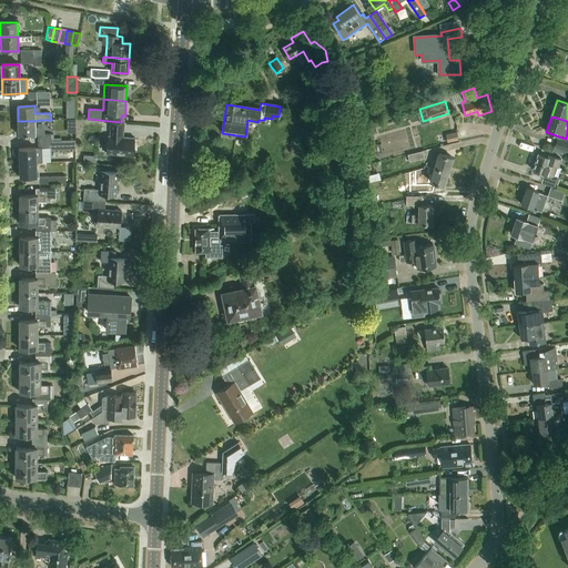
[(36,135),(36,127),(40,127),(40,120),(36,121),(18,121),(19,135),(36,135)]
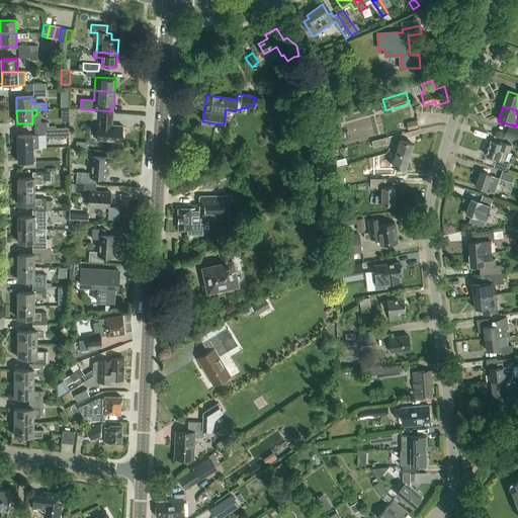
[(121,143),(123,126),(112,125),(113,113),(101,112),(100,124),(98,124),(97,141),(121,143)]
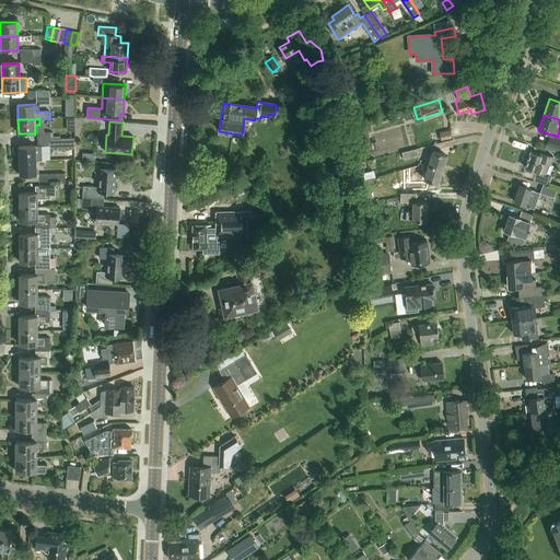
[(451,129),(440,131),(441,140),(452,138),(451,129)]
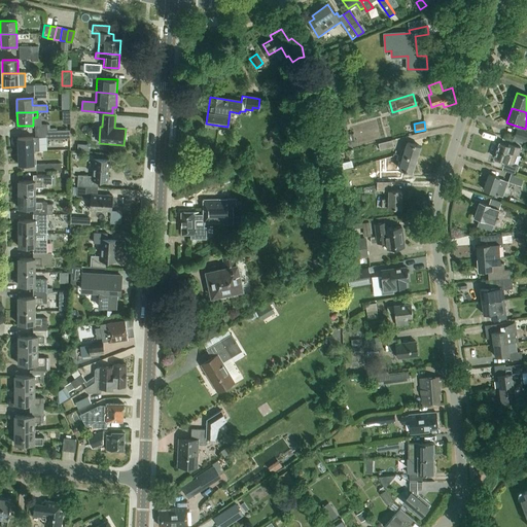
[(526,140),(526,131),(517,128),(513,140),(526,144),(526,140)]
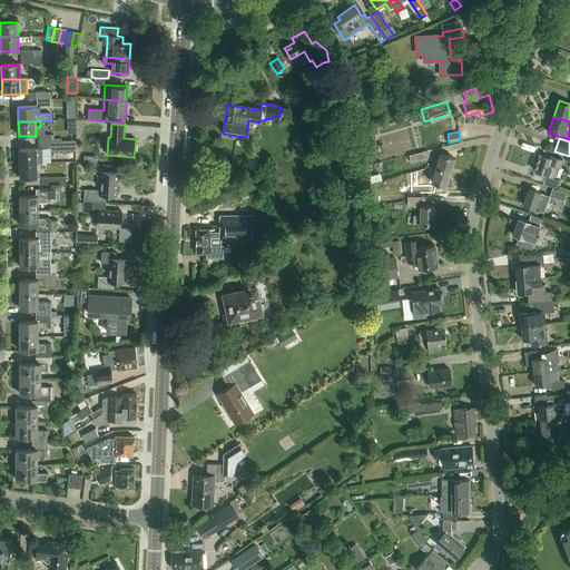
[(52,140),(38,141),(39,148),(51,147),(51,149),(75,148),(75,140),(65,140),(52,140)]
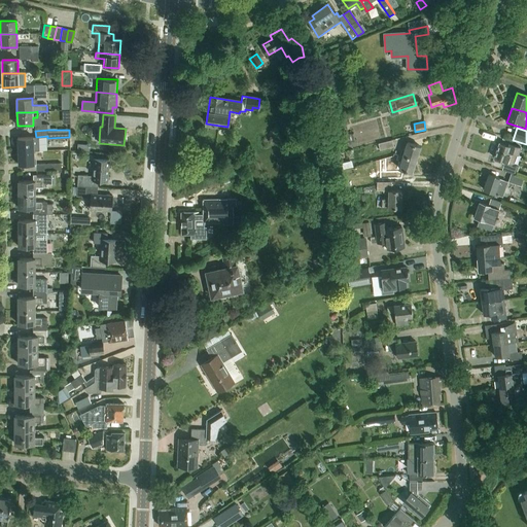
[(19,151),(34,151),(39,151),(38,137),(34,138),(18,138),(19,151)]
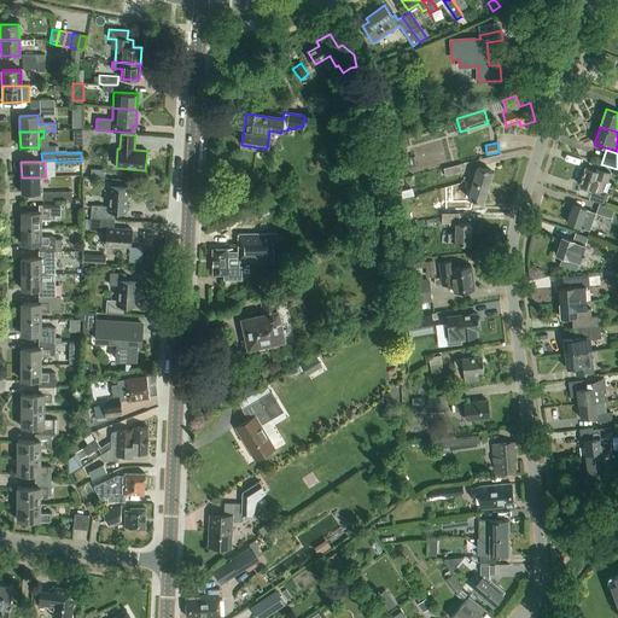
[(460,164),(444,169),(445,175),(462,172),(460,164)]
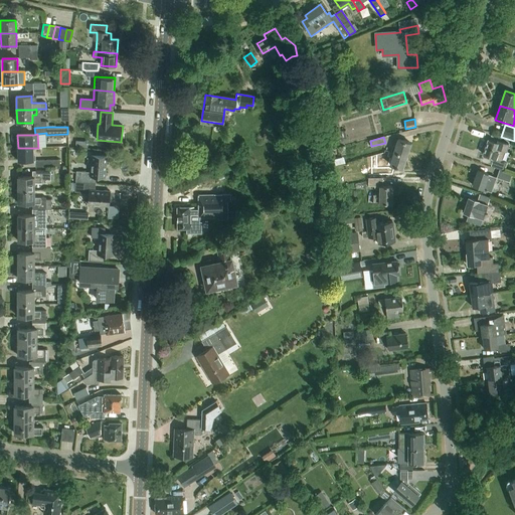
[(391,151),(406,156),(410,143),(398,139),(395,146),(392,146),(391,151)]
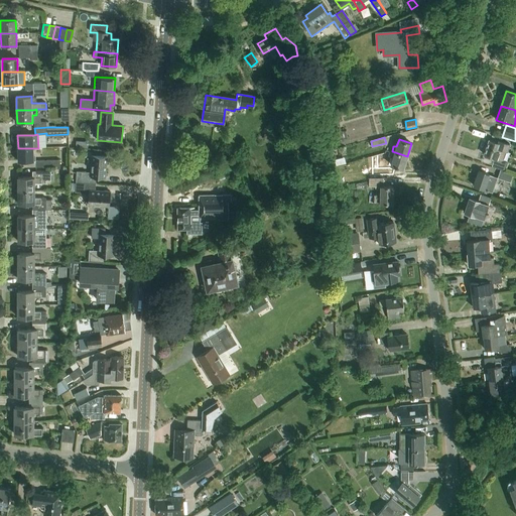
[(507,163),(501,160),(505,150),(507,151),(509,144),(498,140),(497,143),(489,140),(484,155),(494,158),(492,166),(505,170),(507,163)]
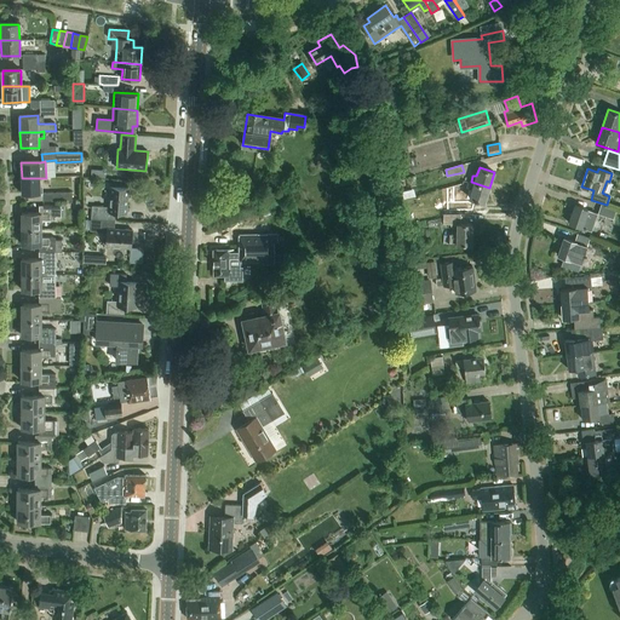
[(40,178),(22,178),(22,194),(40,194),(40,178)]
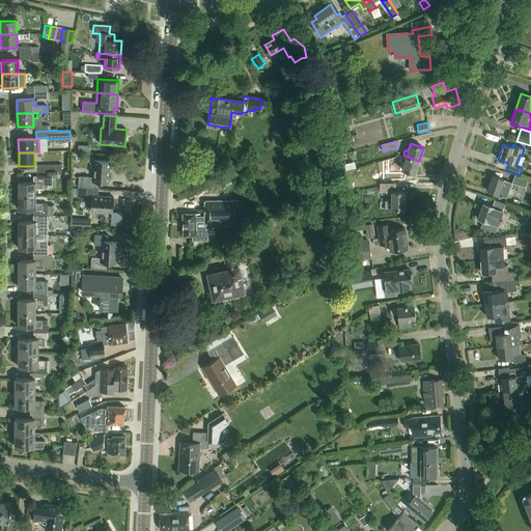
[(415,174),(419,161),(403,156),(401,162),(404,163),(401,170),(415,174)]
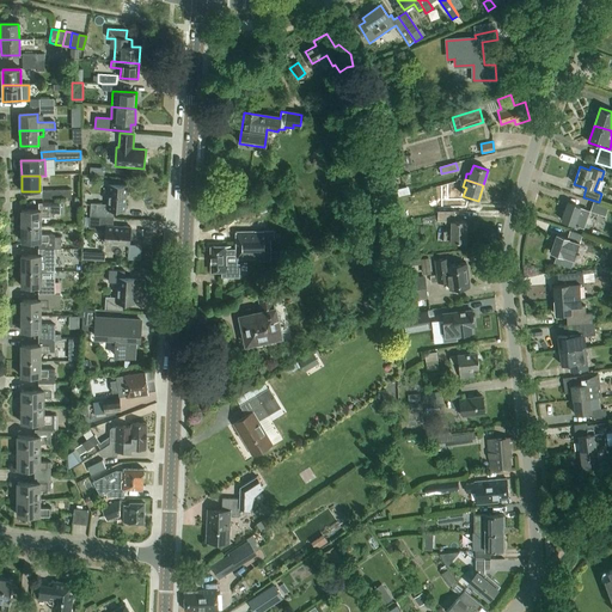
[(108,204),(97,203),(91,203),(90,216),(114,219),(114,210),(126,210),(127,187),(109,185),(108,204)]
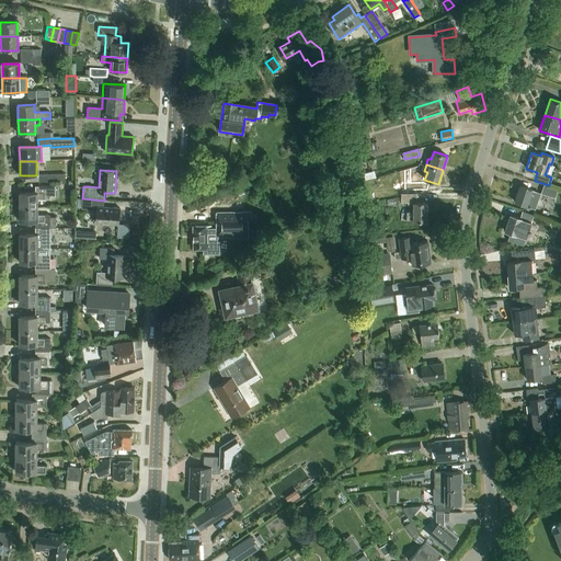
[(558,190),(544,184),(541,192),(556,197),(558,190)]
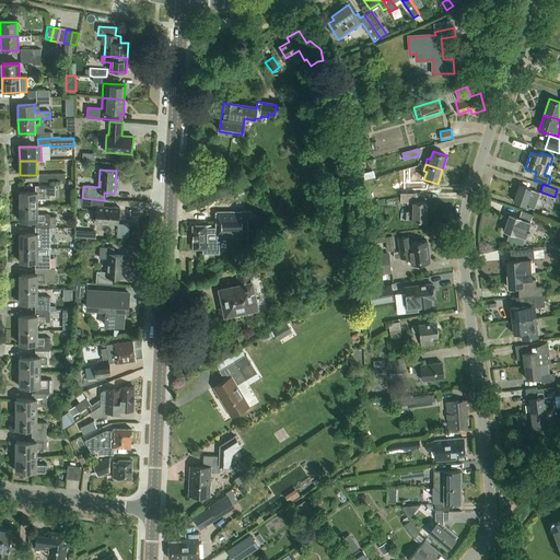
[(534,208),(537,199),(538,194),(531,191),(531,189),(520,185),(514,201),(525,206),(525,205),(534,208)]
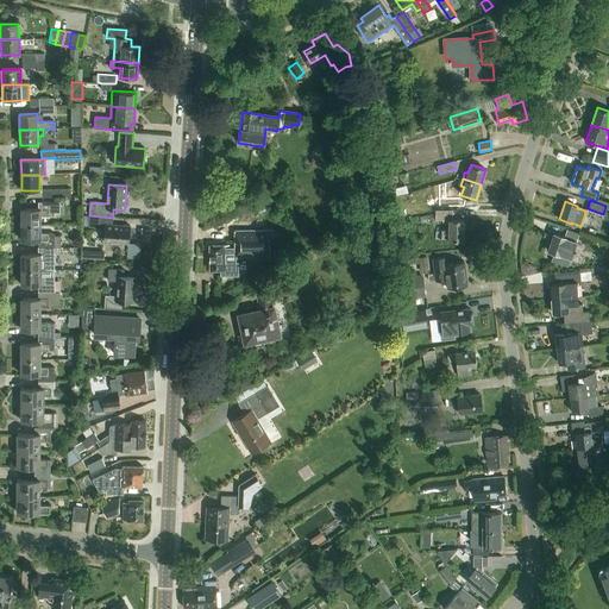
[(60,202),(55,202),(38,202),(38,209),(22,209),(22,225),(41,225),(41,217),(55,217),(55,213),(60,213),(60,202)]
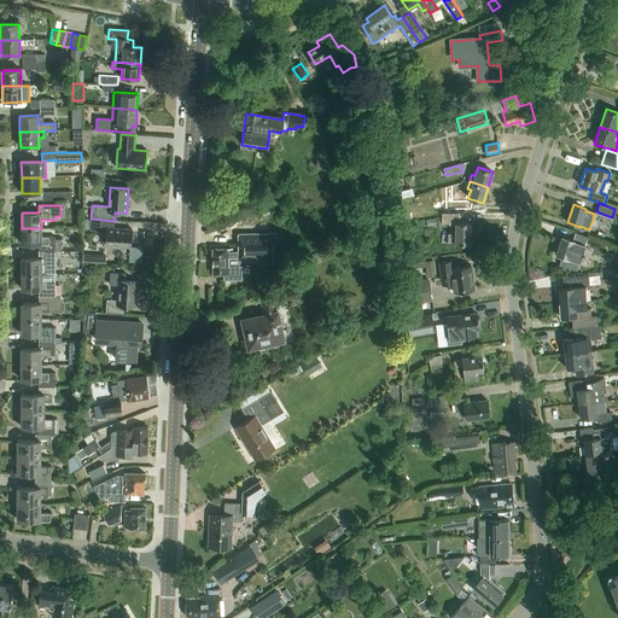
[(470,245),(471,225),(460,223),(460,214),(443,214),(443,223),(456,223),(456,234),(448,233),(448,244),(470,245)]
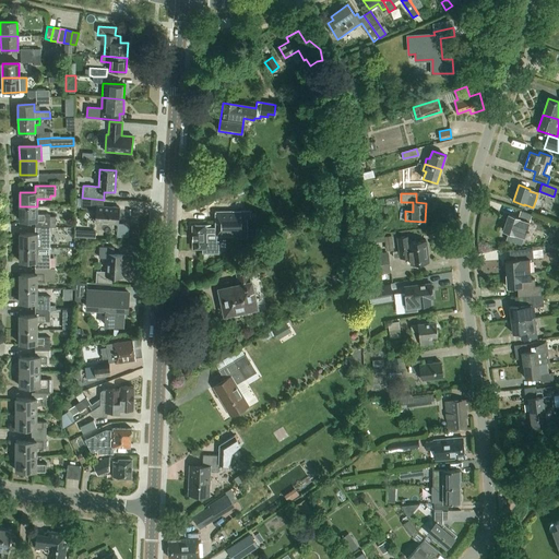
[(103,206),(104,200),(82,198),(81,210),(96,211),(96,223),(118,224),(119,207),(103,206)]
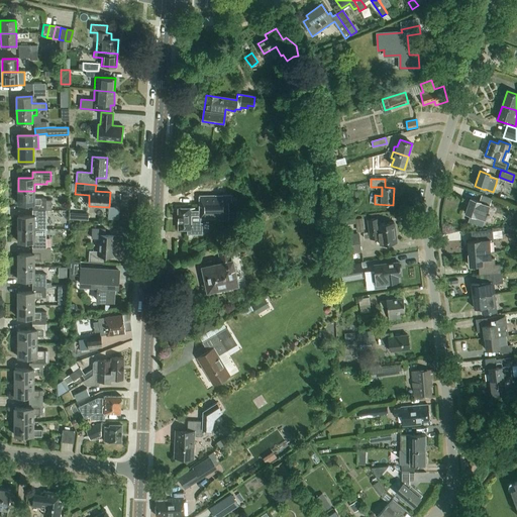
[(52,200),(46,200),(46,198),(34,198),(34,191),(18,191),(18,204),(32,204),(32,210),(46,210),(52,210),(52,200)]
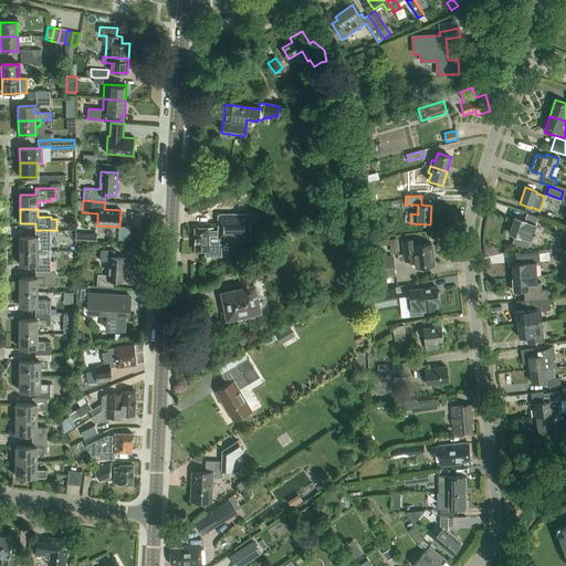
[(380,210),(369,210),(370,222),(380,222),(380,210)]
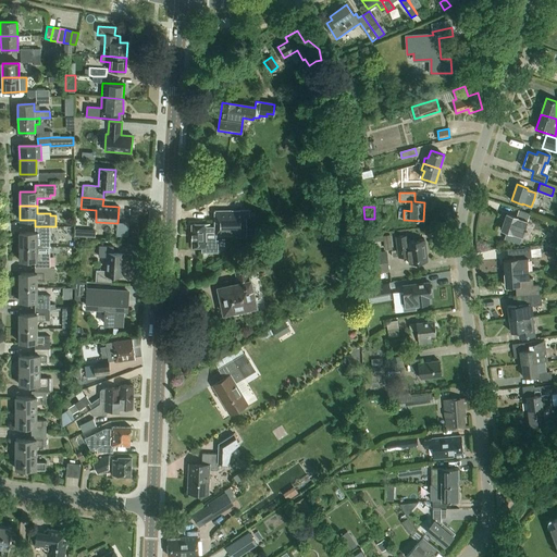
[(500,230),(507,232),(504,239),(516,244),(520,245),(527,227),(531,214),(519,210),(516,218),(507,214),(500,230)]
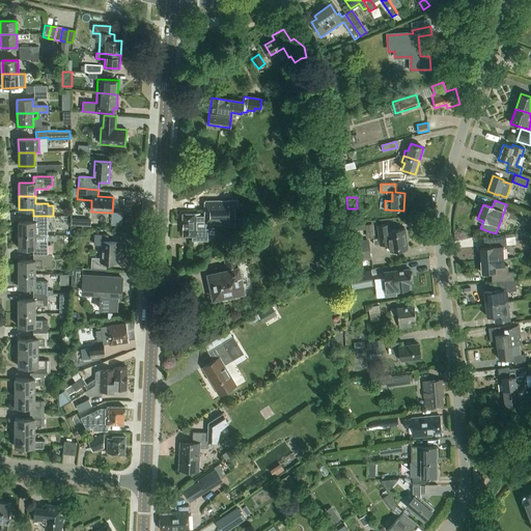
[(199,214),(183,214),(184,235),(192,235),(192,240),(207,240),(207,232),(222,232),(222,226),(233,226),(233,201),(205,201),(205,218),(199,218),(199,214)]
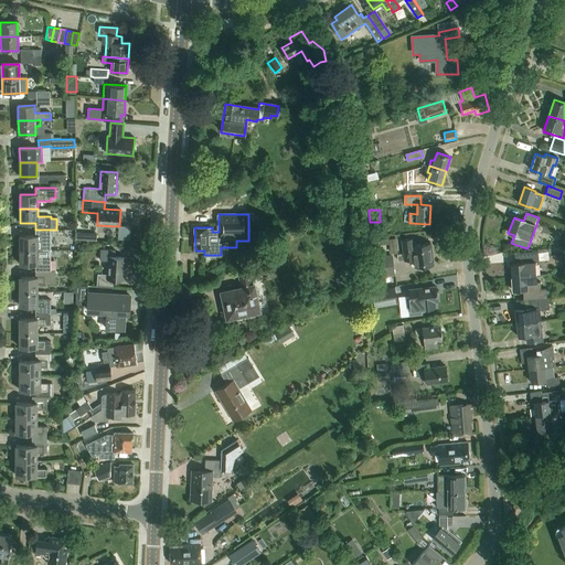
[(51,251),(51,230),(35,230),(35,236),(20,236),(20,251),(51,251)]
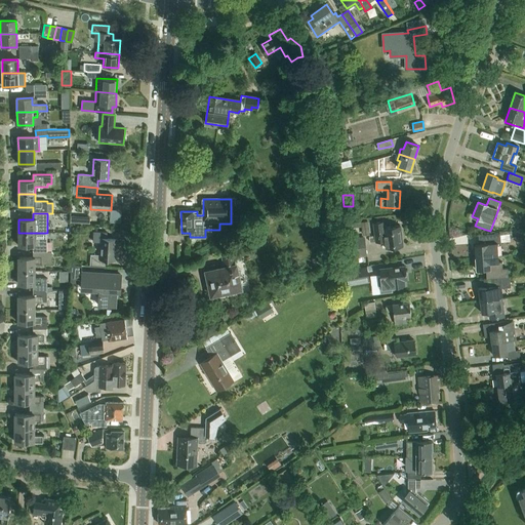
[(368,220),(361,221),(361,226),(362,235),(369,234),(368,220)]
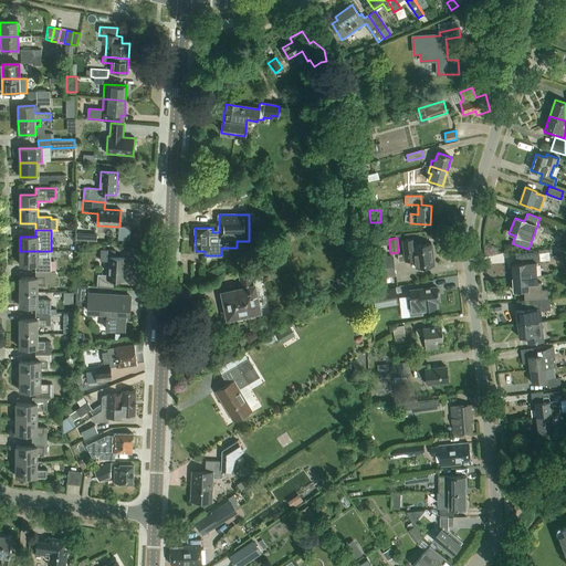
[(398,255),(399,259),(432,255),(431,243),(413,245),(413,239),(402,240),(404,254),(398,255)]
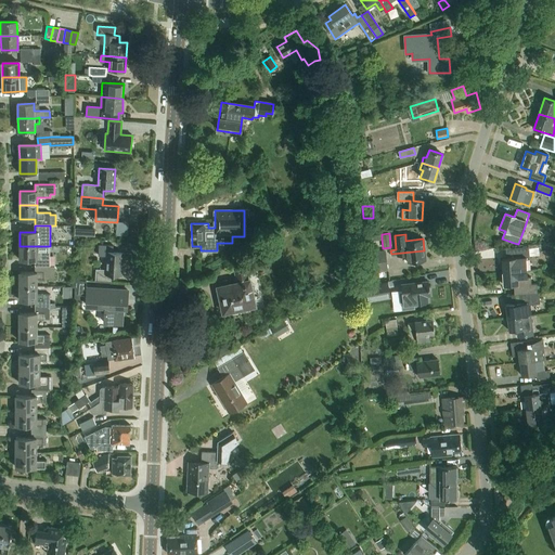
[(97,269),(95,281),(112,282),(112,275),(123,275),(124,254),(113,253),(114,246),(99,245),(99,256),(107,256),(106,270),(97,269)]
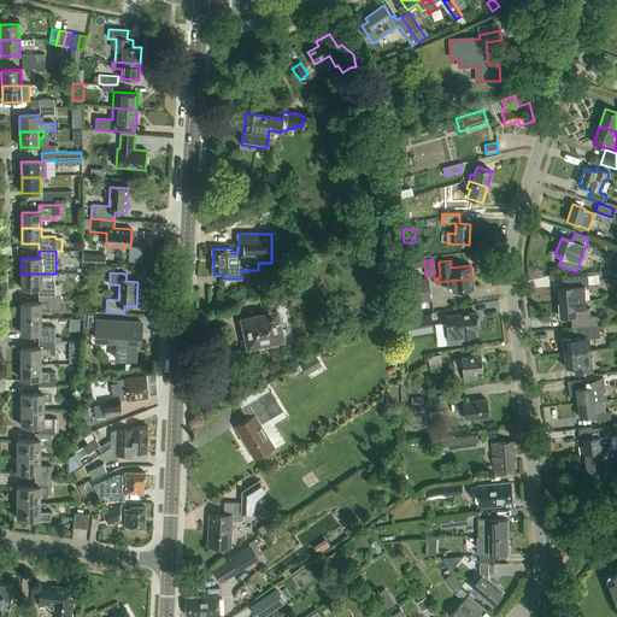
[(39,297),(56,295),(56,274),(22,274),(22,289),(39,289),(39,297)]
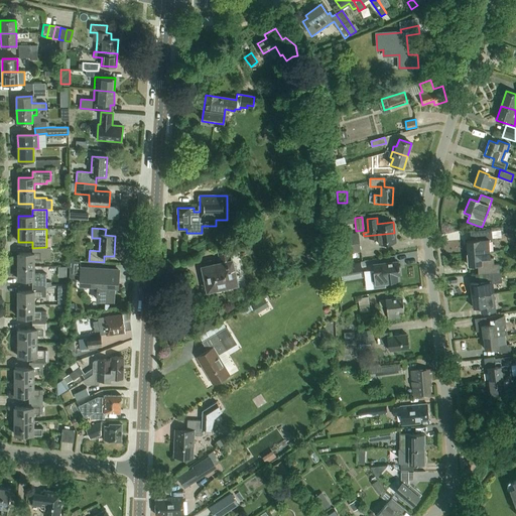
[(480,240),(467,241),(467,253),(481,252),(490,252),(489,242),(493,241),(492,230),(479,231),(479,236),(480,240)]
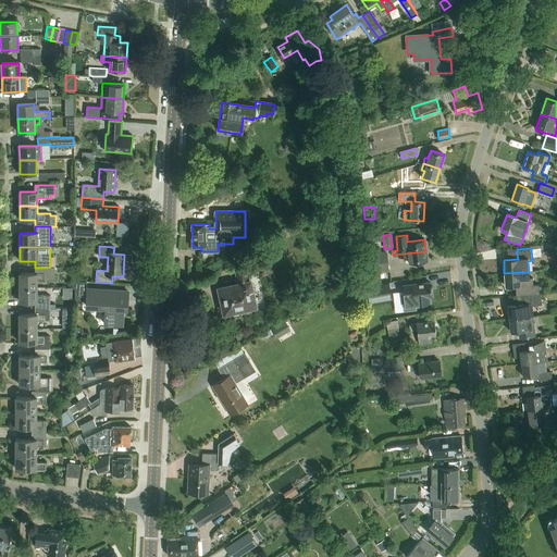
[(390,271),(386,251),(371,252),(374,273),(390,271)]
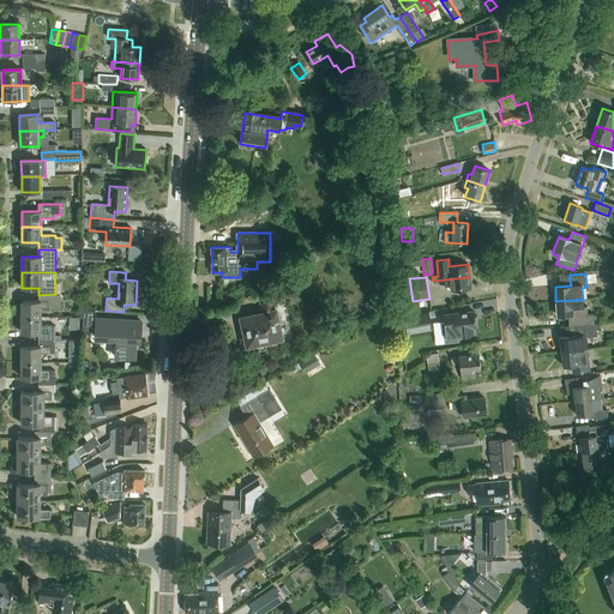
[(469,277),(433,281),(433,283),(439,282),(439,284),(450,283),(451,292),(471,289),(469,277)]
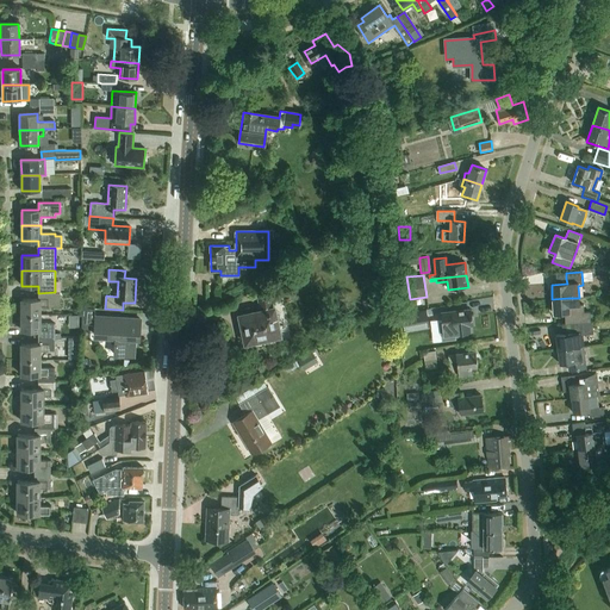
[(60,292),(55,292),(38,293),(38,299),(22,299),(22,315),(41,315),(41,306),(60,306),(60,292)]
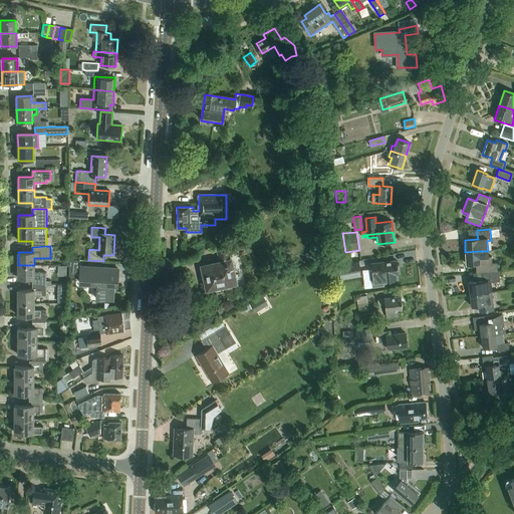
[(207,289),(236,283),(228,247),(217,249),(220,262),(202,266),(207,289)]
